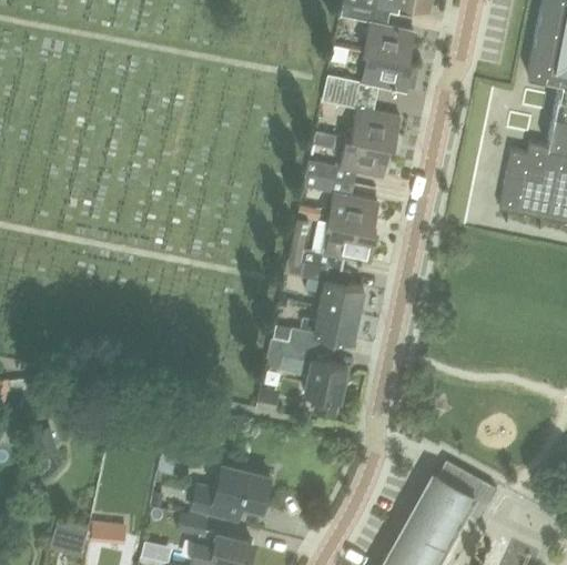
[(345,0),(344,3),(373,9),(378,10),(380,0),(345,0)]
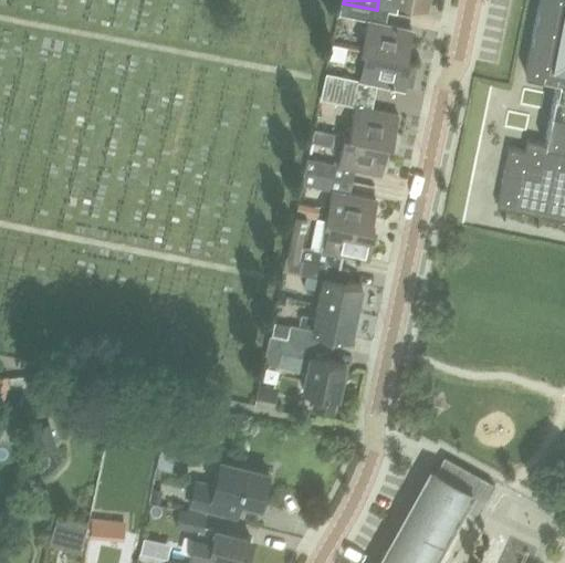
[(509,145),(497,205),(564,218),(564,0),(539,0),(524,74),(556,81),(544,142),(526,138),(525,145),(524,148),(509,145)]
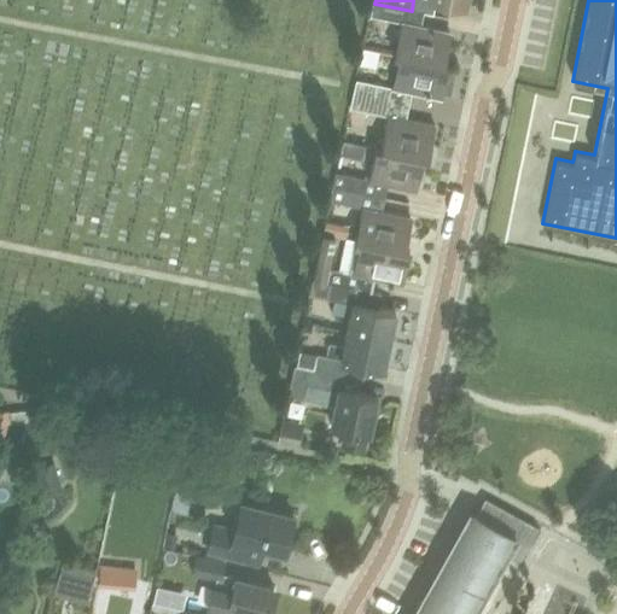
[(402,23),(406,10),(374,4),(373,4),(371,18),(402,25),(402,23)]
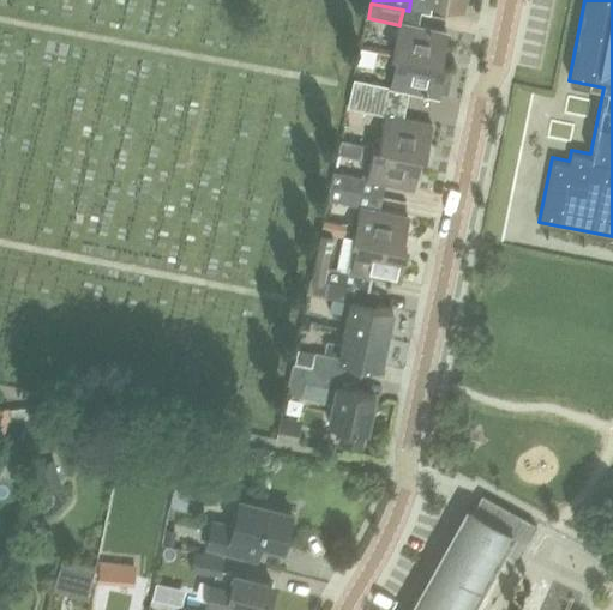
[(397,58),(439,66),(446,32),(400,23),(400,25),(392,56),(397,58)]
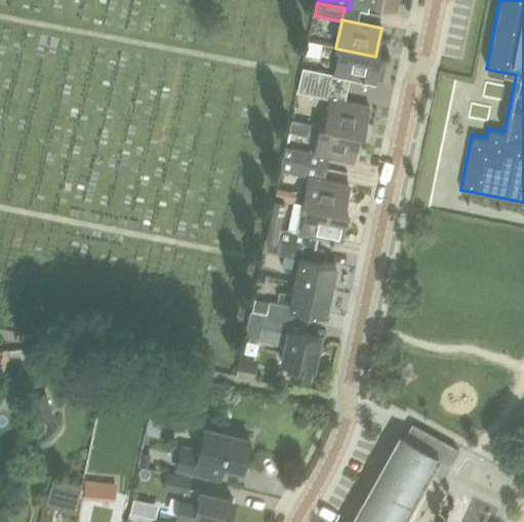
[(307,51),(322,52),(323,38),(308,36),(307,51)]
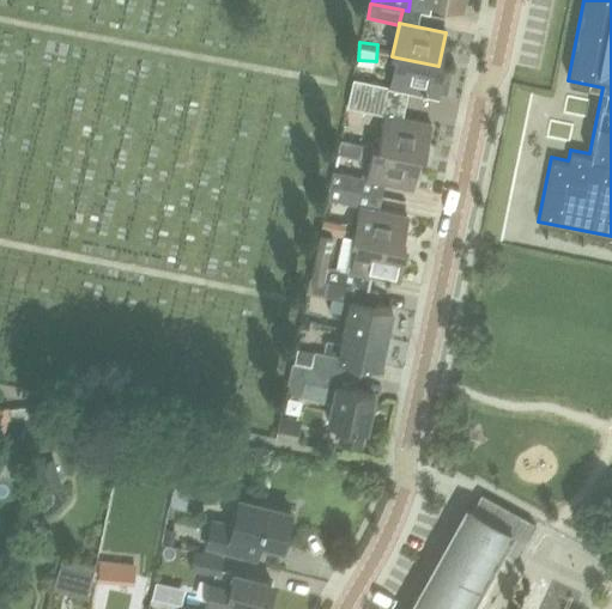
[(397,58),(391,90),(437,99),(443,67),(438,66),(397,58)]
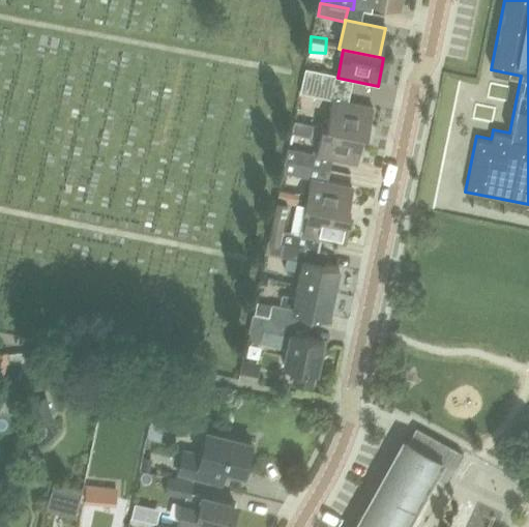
[(334,89),(338,78),(305,70),(303,83),(334,89)]
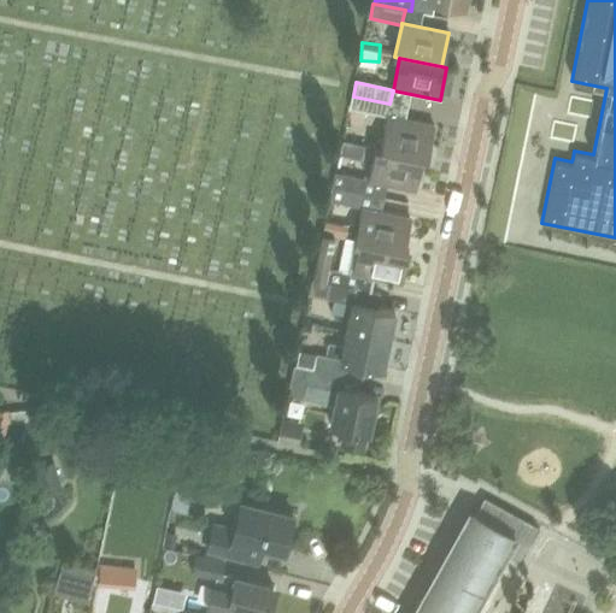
[(350,110),(387,117),(389,104),(353,96),(350,110)]
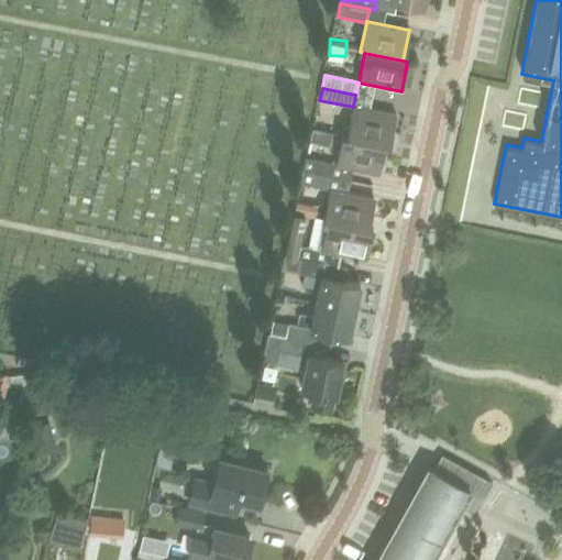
[(371,111),(353,107),(346,138),(385,145),(389,146),(396,117),(371,111)]
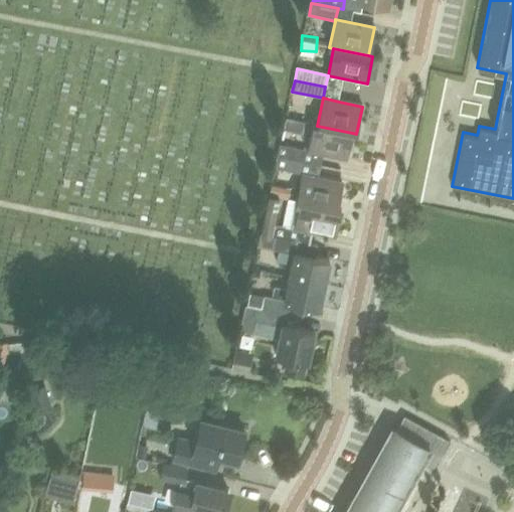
[(352,133),(317,126),(314,125),(308,152),(346,160),(352,133)]
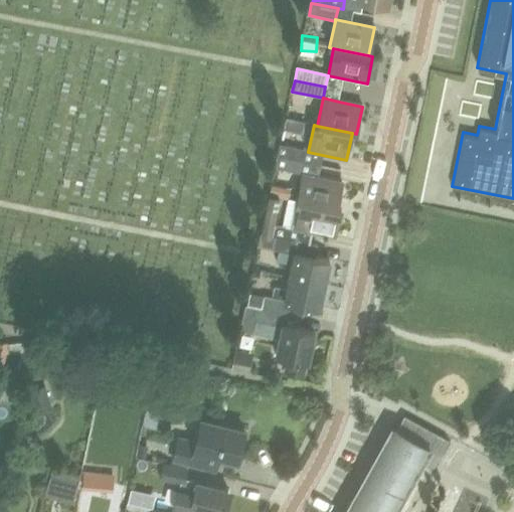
[(305,163),(308,152),(280,146),(278,158),(305,163)]
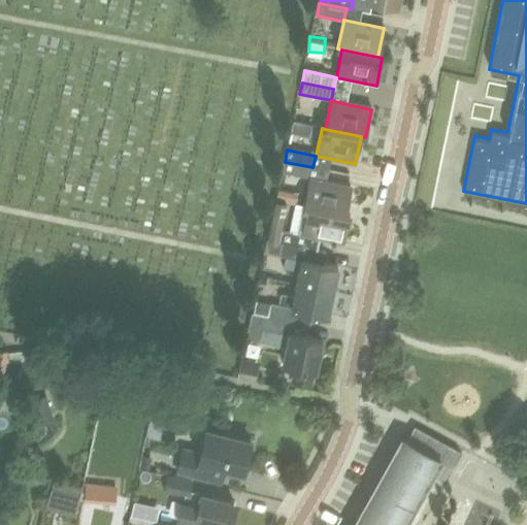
[(282,173),(310,179),(310,178),(313,167),(285,162),(282,173)]
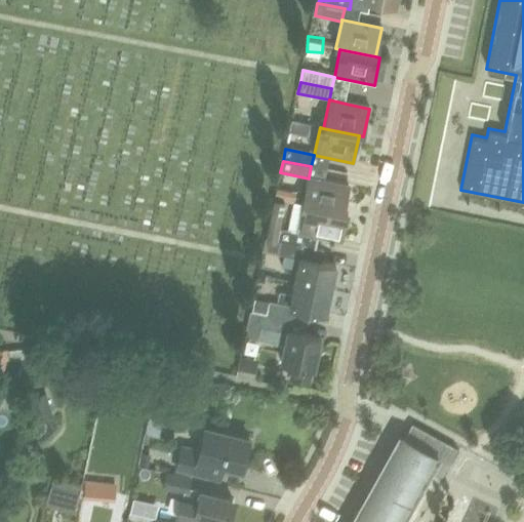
[(343,213),(349,186),(309,177),(309,178),(303,205),(307,206),(343,213)]
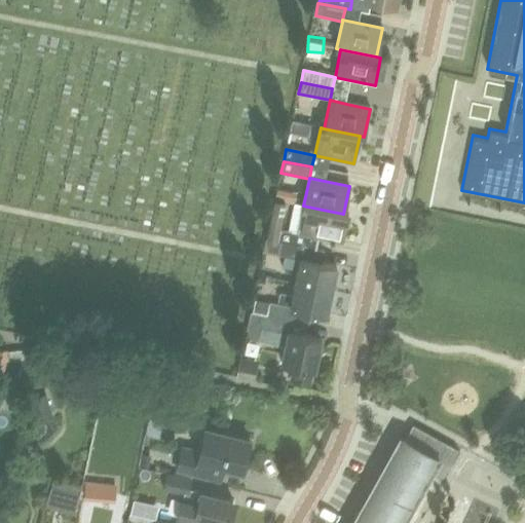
[(275,200),(269,227),(267,239),(283,243),(295,246),(298,233),(280,229),(286,203),(275,200)]
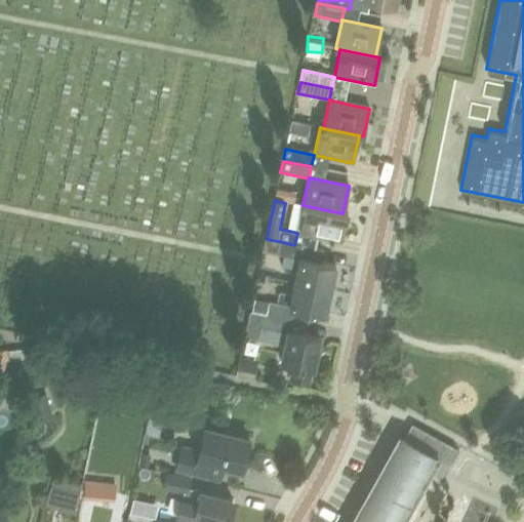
[(347,214),(343,213),(307,206),(300,234),(340,243),(347,214)]
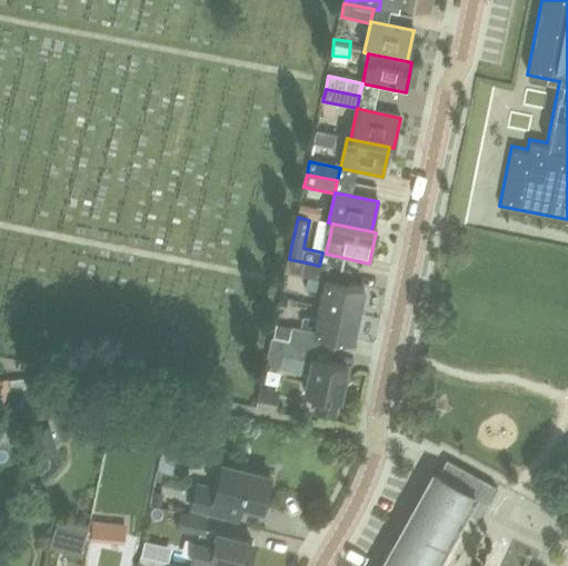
[(306,262),(302,277),(314,279),(310,291),(321,294),(319,308),(358,316),(364,289),(339,285),(342,270),(319,266),(306,262)]
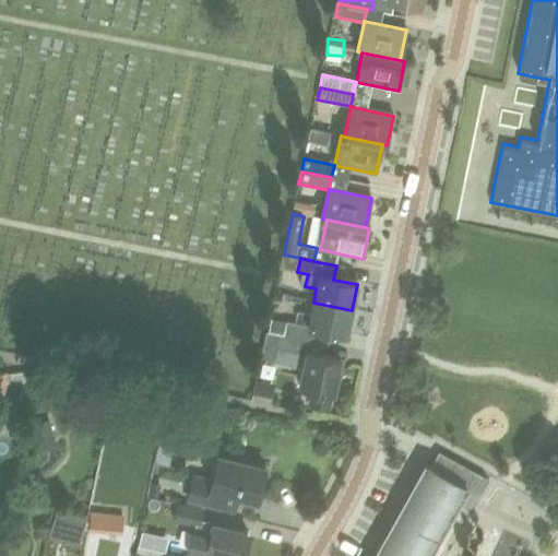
[(346,336),(352,310),(313,303),(310,317),(299,315),(297,326),(287,323),(284,336),(320,344),(322,331),(346,336)]
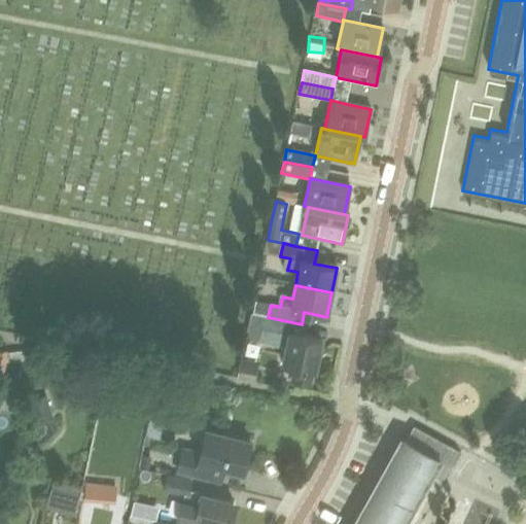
[(302,324),(268,317),(252,314),(247,339),(258,341),(264,345),(284,349),(281,363),(293,367),(290,381),(309,385),(312,371),(314,371),(321,340),(303,336),(305,324),(302,324)]
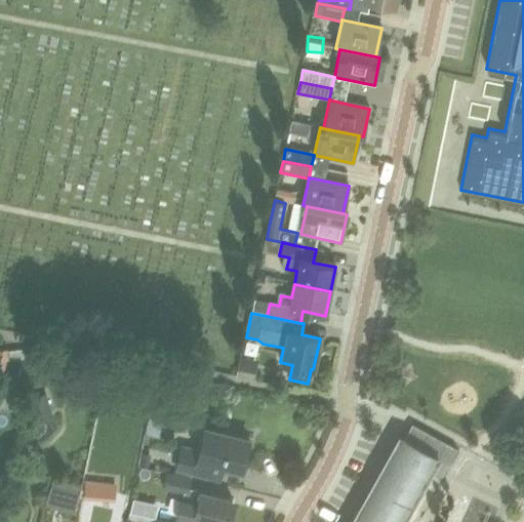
[(240,358),(237,375),(248,377),(251,360),(240,358)]
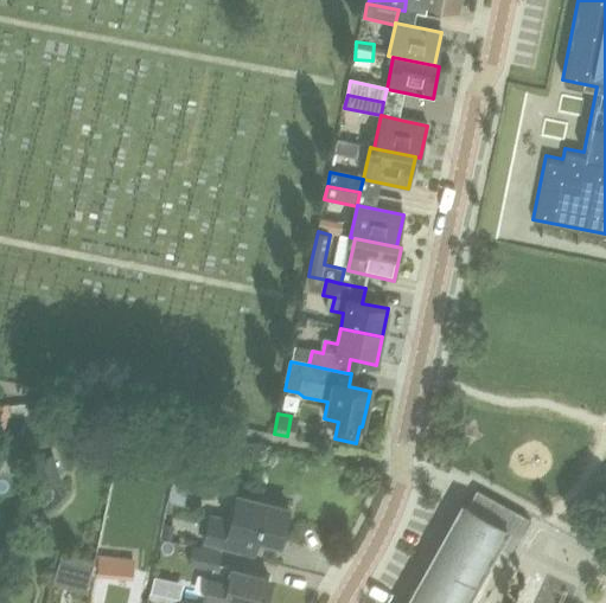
[(43,483),(61,478),(53,459),(36,464),(43,483)]
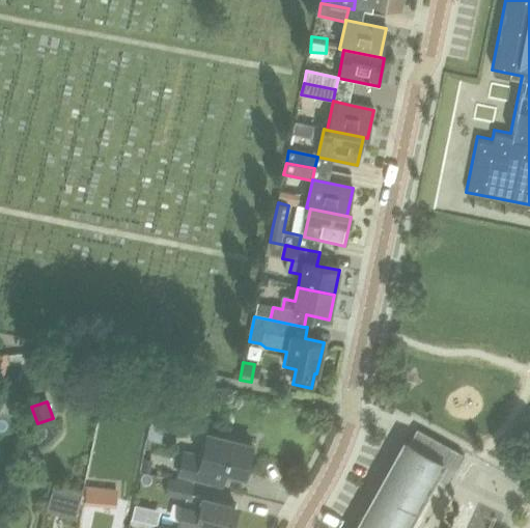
[(243,476),(251,444),(206,433),(201,457),(184,452),(177,475),(205,481),(208,468),(243,476)]
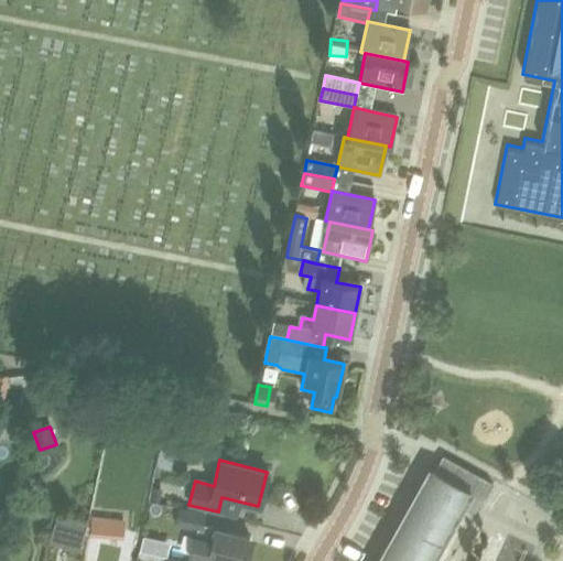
[(442,560),(468,514),(474,517),(490,487),(443,462),(436,476),(429,472),(380,560),(442,560)]
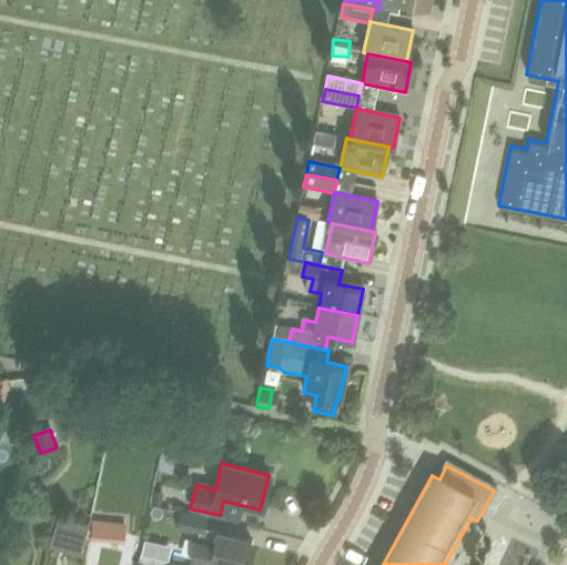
[(208,518),(181,513),(176,531),(204,537),(208,518)]
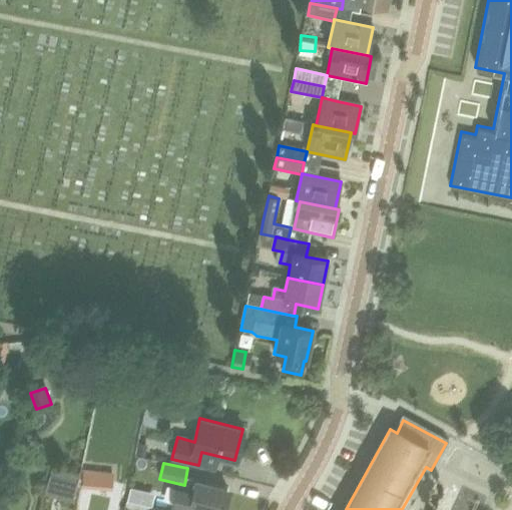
[(221,509),(226,488),(194,480),(191,491),(177,488),(173,506),(187,509),(188,507),(197,509),(221,509)]
